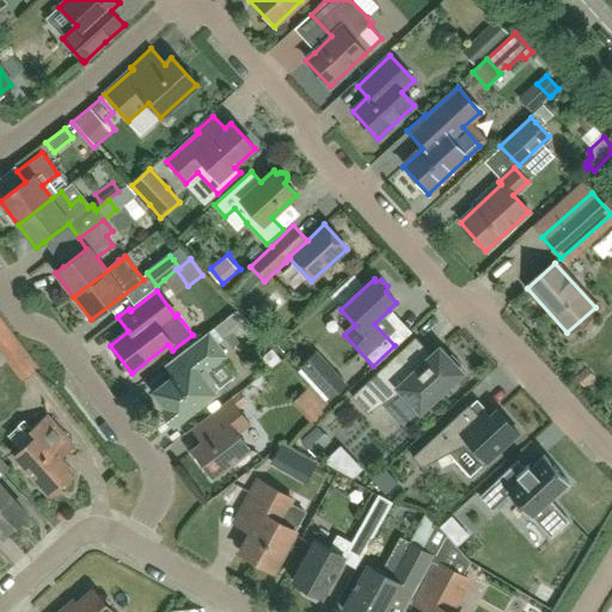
[(0,312),(0,348),(24,381),(42,368),(0,312)]
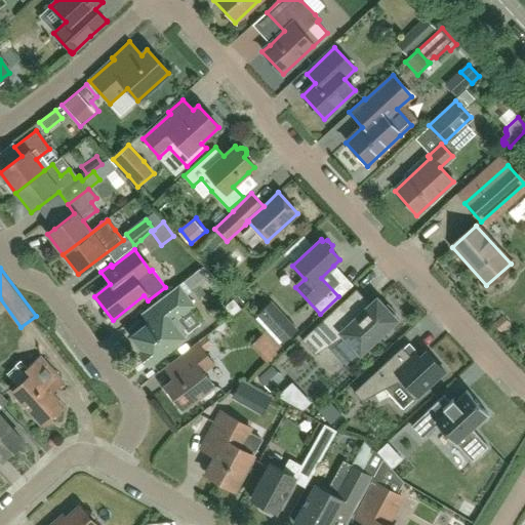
[(140,314),(148,323),(130,336),(140,350),(137,353),(148,365),(183,338),(170,322),(191,306),(175,286),(140,314)]
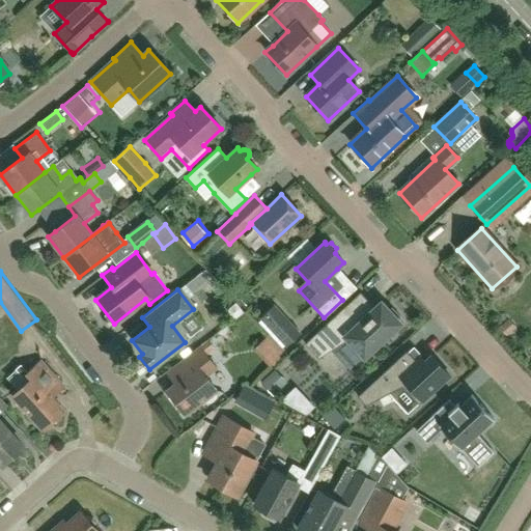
[(380,302),(356,324),(341,309),(304,343),(317,358),(343,341),(360,360),(399,323),(397,319),(399,317),(390,307),(388,310),(380,302)]
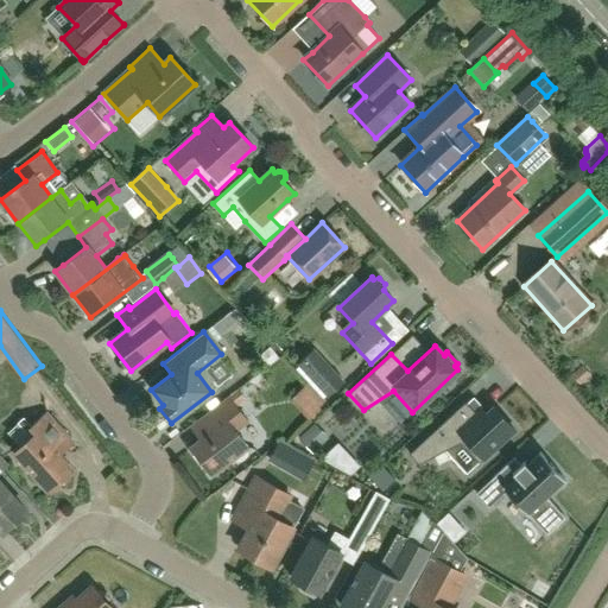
[(299,365),(328,394),(341,382),(312,353),(299,365)]
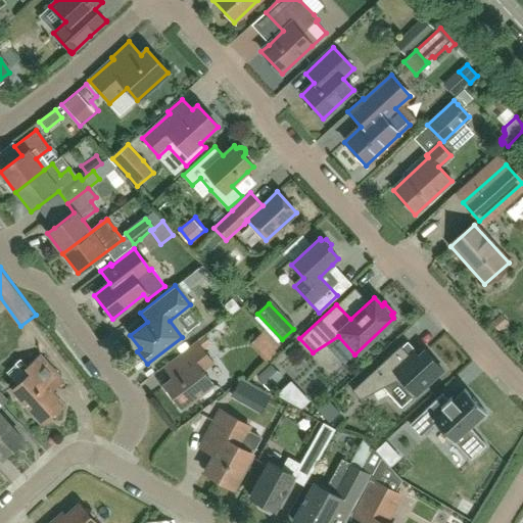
[(249,344),(267,363),(283,347),(266,329),(249,344)]
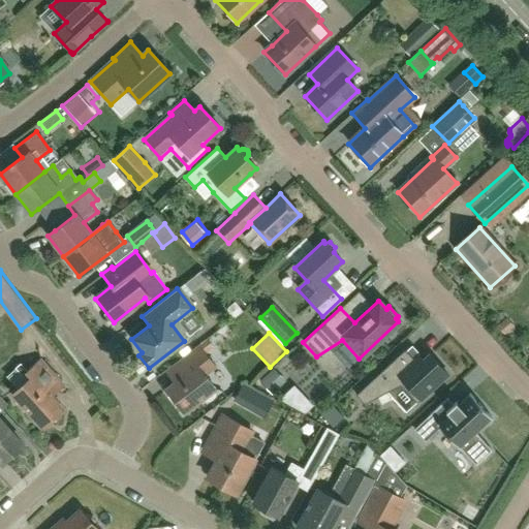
[(165,372),(174,383),(165,390),(183,412),(201,399),(204,401),(208,401),(211,400),(213,397),(214,394),(212,391),(214,389),(203,375),(213,367),(198,347),(179,363),(165,372)]
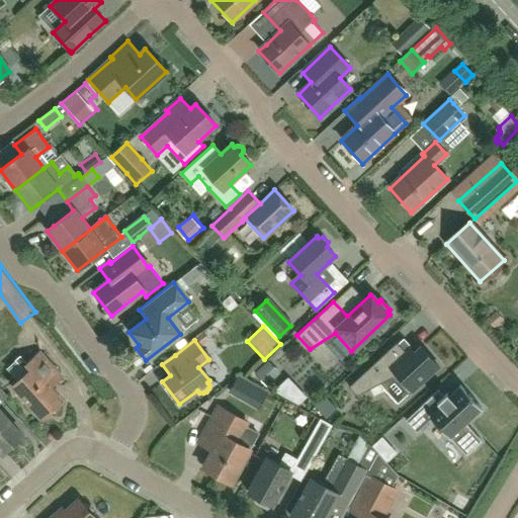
[(357,396),(379,384),(393,377),(408,395),(438,366),(421,347),(412,356),(407,351),(406,352),(398,344),(397,343),(349,386),(357,396)]
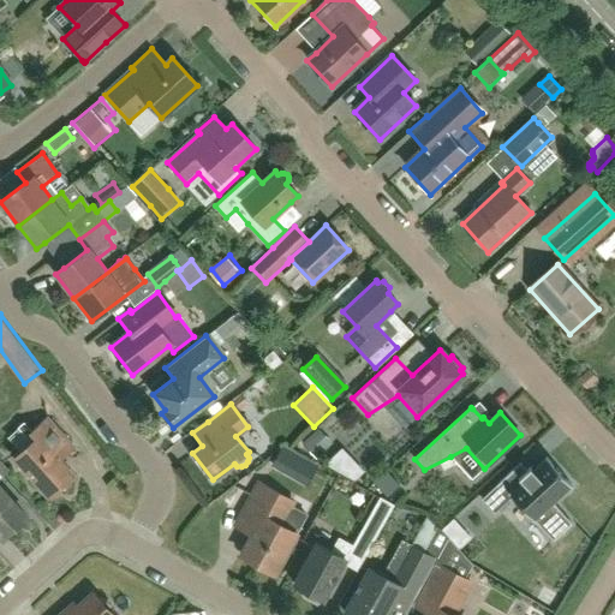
[(21,452),(15,458),(49,497),(72,477),(59,461),(72,448),(46,419),(33,431),(37,437),(21,452)]
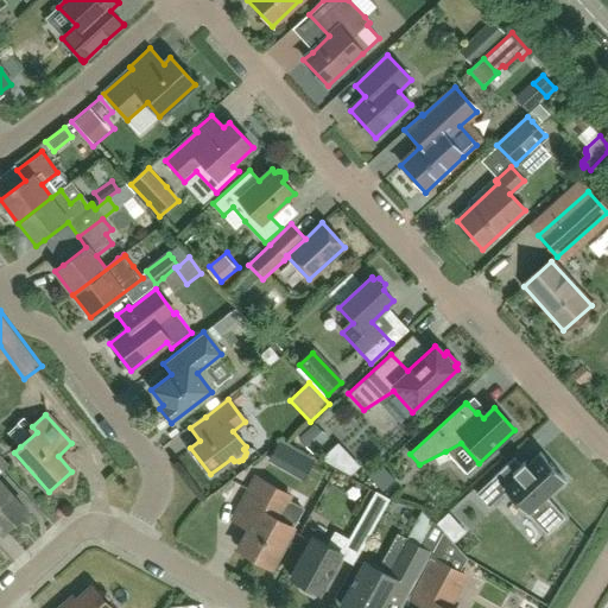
[(506,492),(546,534),(565,518),(546,496),(565,480),(540,454),(527,466),(524,462),(520,464),(514,458),(476,493),(489,507),(506,492)]
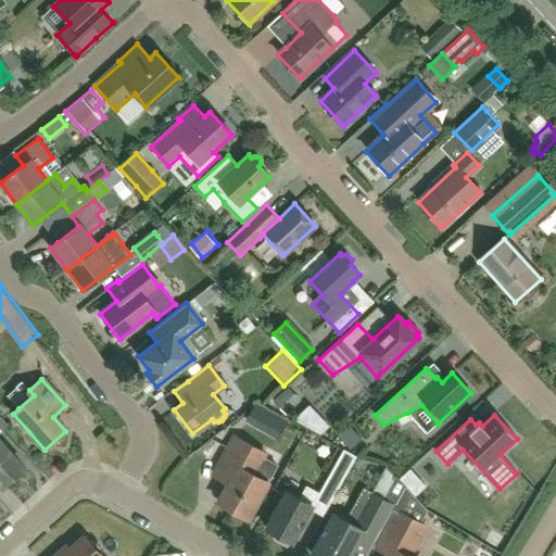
[(0,483),(3,487),(24,468),(0,441),(0,433),(2,432),(0,429),(0,483)]
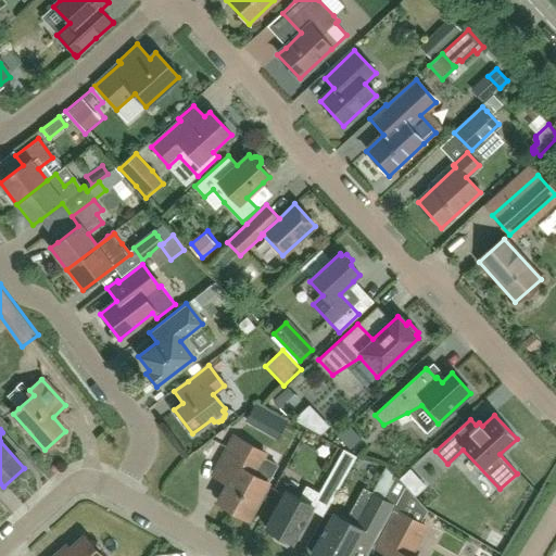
[(217,463),(211,476),(228,485),(218,503),(247,519),(267,482),(277,465),(263,457),(265,453),(235,437),(219,464),(217,463)]
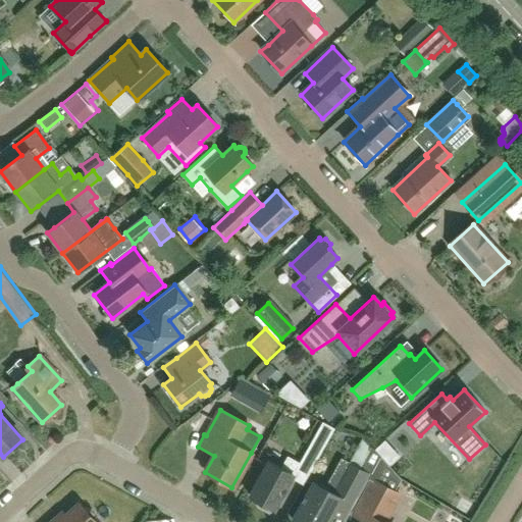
[(322,422),(301,460),(313,466),(334,429),(322,422)]
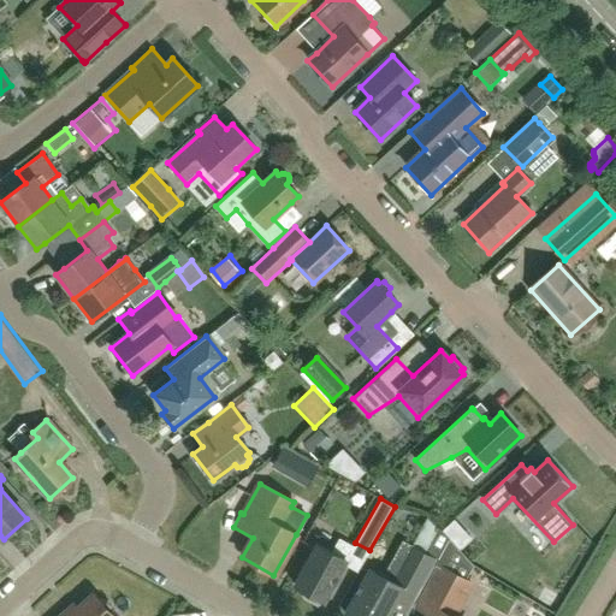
[(436,528),(427,517),(412,546),(402,540),(383,576),(369,569),(345,614),(348,615),(388,615),(392,609),(404,615),(407,615),(421,591),(438,560),(448,542),(436,528)]
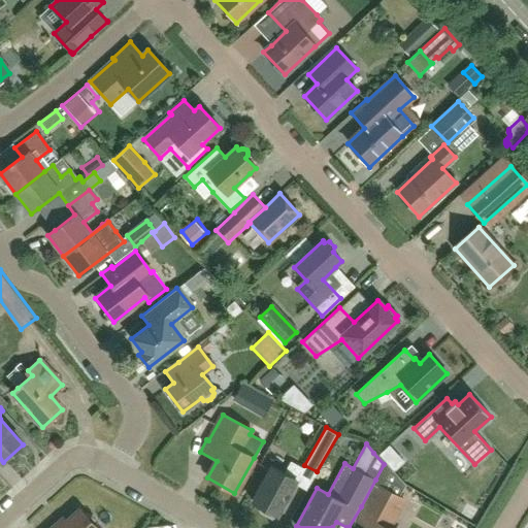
[(276,517),(295,485),(297,480),(303,468),(291,462),(285,473),(272,466),(252,503),(261,507),(260,513),(271,519),(275,516),(276,517)]
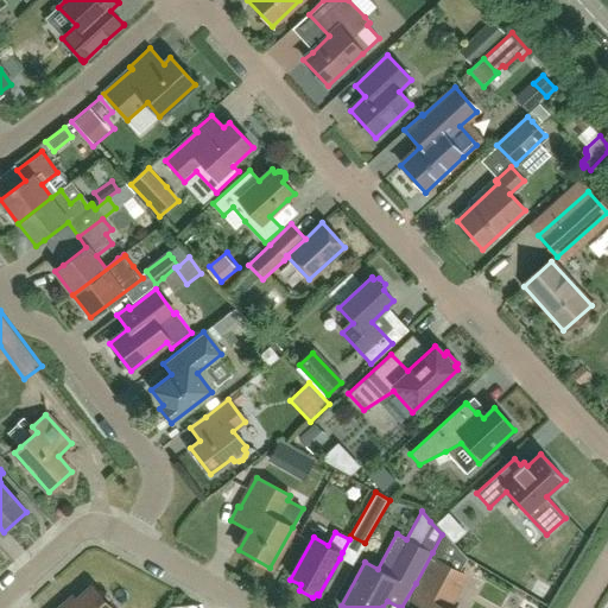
[(434,559),(418,589),(416,587),(409,601),(422,607),(448,607),(451,602),(445,599),(458,574),(467,558),(468,557),(445,533),(432,559),(434,559)]
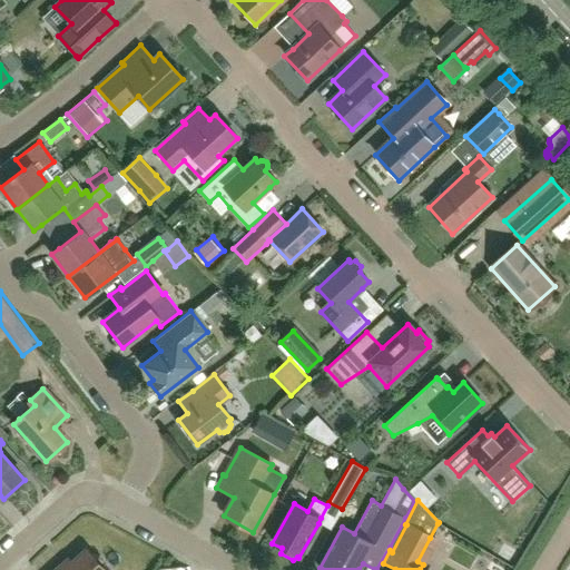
[(57,569),(104,569),(87,550),(65,569),(61,569),(60,568),(57,569)]
